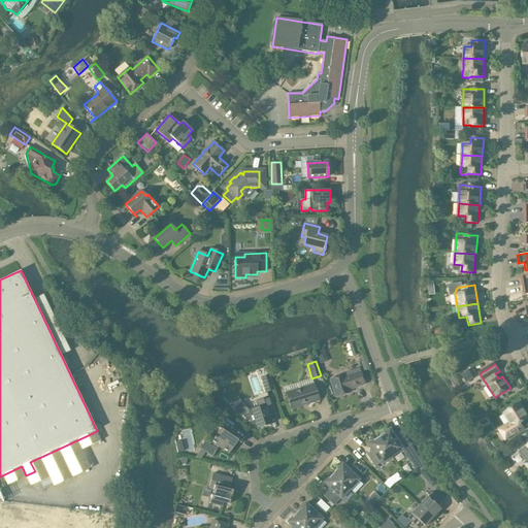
[(472,367),(462,374),(467,382),(477,374),(472,367)]
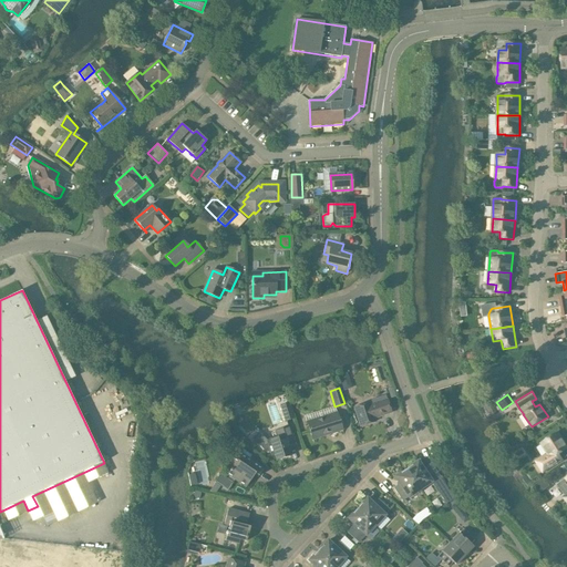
[(354,408),(361,426),(375,422),(374,418),(391,412),(388,400),(387,400),(385,395),(372,400),(373,404),(370,405),(369,403),(354,408)]
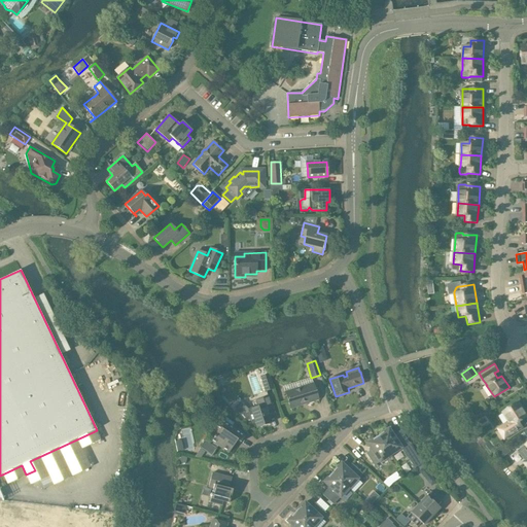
[(269,375),(261,378),(266,391),(274,389),(269,375)]
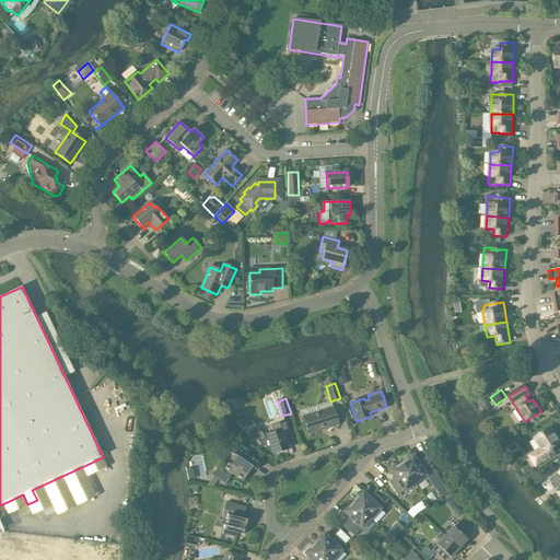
[(303,417),(308,434),(318,431),(318,430),(324,428),(324,429),(333,427),(331,426),(337,423),(338,424),(333,408),(303,417)]
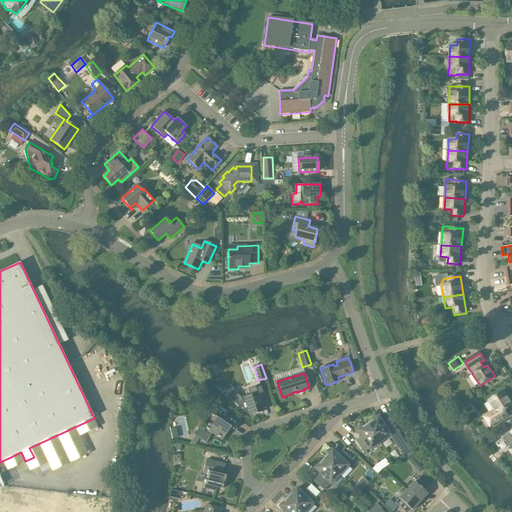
[(251,395),(242,398),(234,390),(228,396),(241,408),(244,407),(245,410),(246,410),(246,411),(248,411),(250,415),(263,411),(260,404),(267,401),(262,385),(249,389),(251,395)]
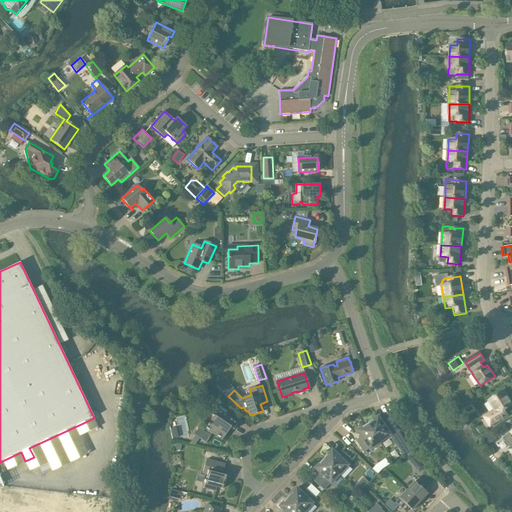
[(221,398),(212,388),(208,392),(217,401),(221,398)]
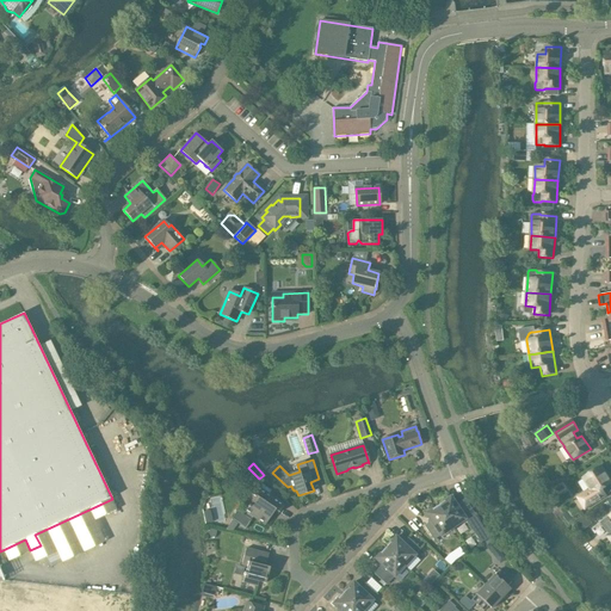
[(610,481),(602,467),(582,477),(591,491),(578,498),(585,510),(606,495),(603,489),(610,483),(610,481)]
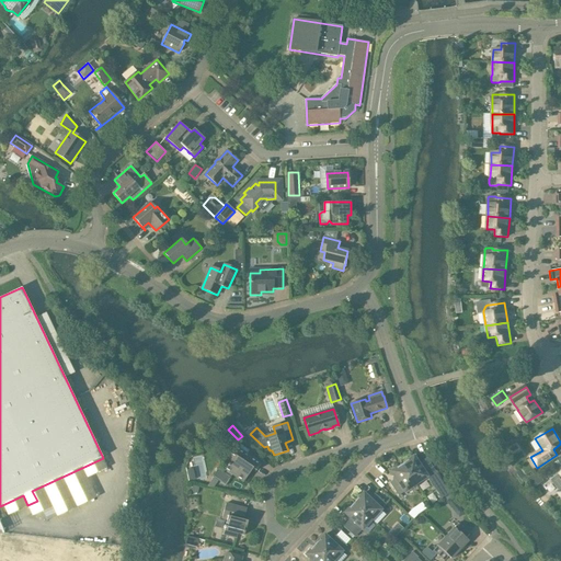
[(218,469),(213,477),(226,485),(231,478),(230,478),(232,473),(244,481),(252,469),(256,471),(261,464),(247,454),(250,450),(237,442),(229,453),(235,456),(229,464),(228,466),(226,469),(228,470),(226,474),(218,469)]
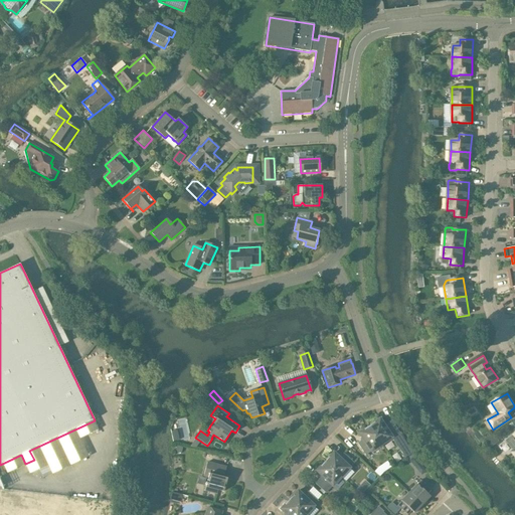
[(177,419),(181,441),(190,439),(186,417),(177,419)]
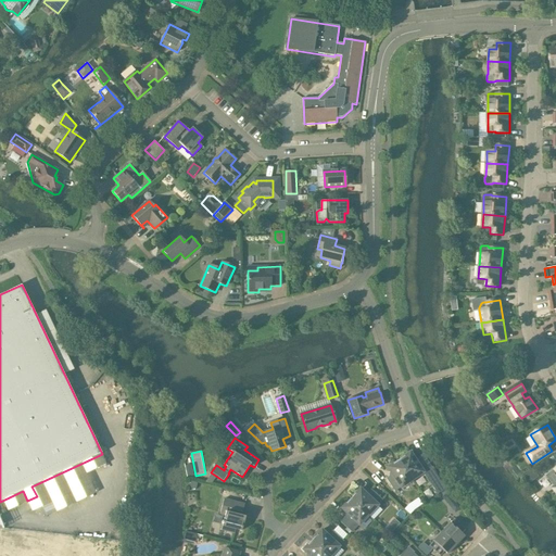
[(413,480),(424,472),(438,494),(449,488),(444,480),(442,482),(439,478),(438,478),(431,468),(431,467),(422,454),(415,459),(412,458),(413,456),(411,452),(399,460),(413,480)]
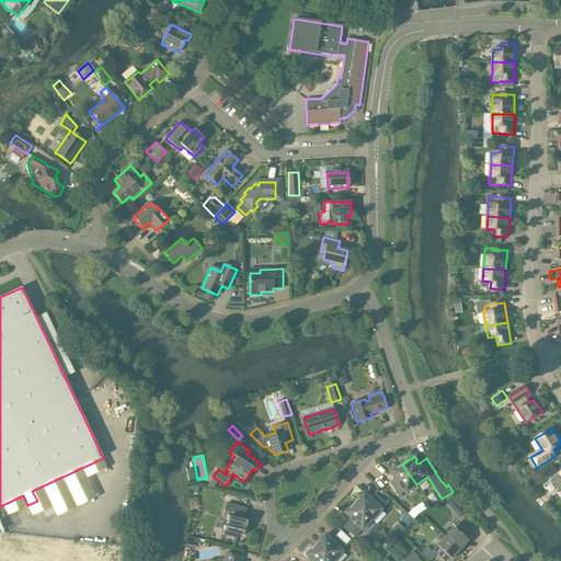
[(416,484),(402,465),(391,472),(393,476),(397,477),(396,479),(389,482),(399,496),(404,492),(416,484)]
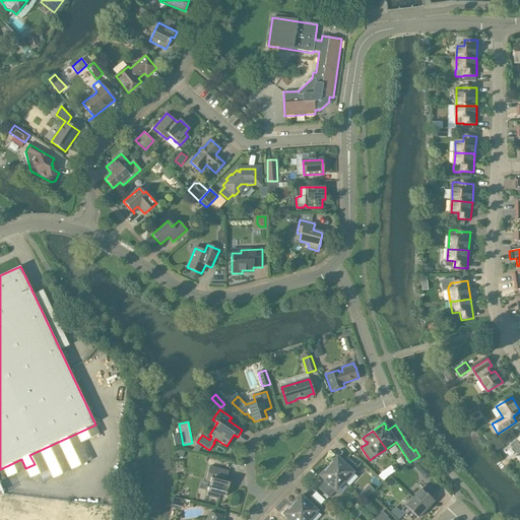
[(328,466),(344,481),(353,472),(358,467),(347,457),(342,462),(340,462),(340,460),(337,457),(328,466)]
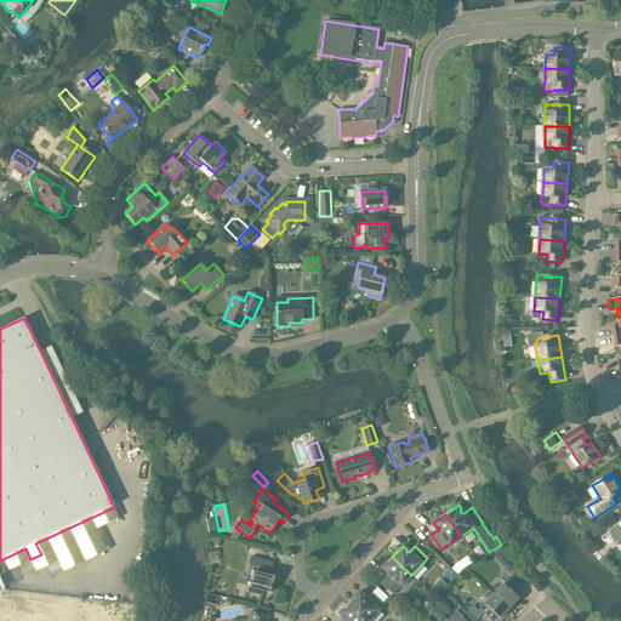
[(500,551),(496,554),(494,556),(503,567),(510,562),(500,551)]
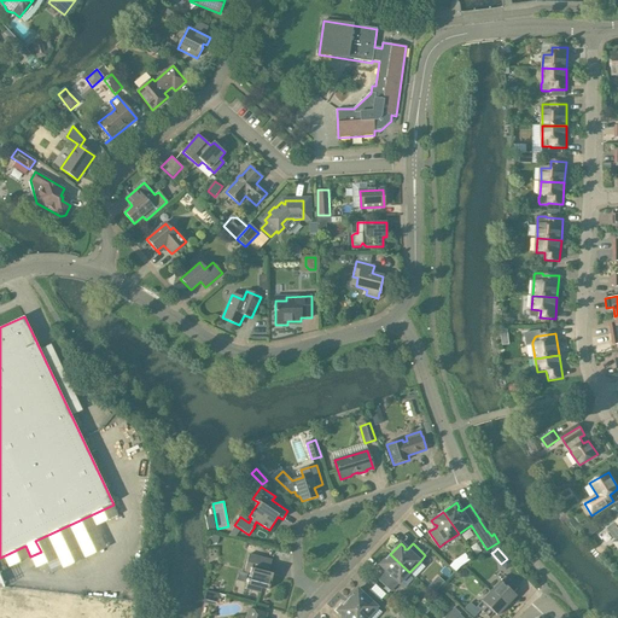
[(249,554),(244,571),(250,573),(249,579),(248,579),(246,582),(248,582),(246,589),(261,593),(262,588),(269,590),(273,575),(268,573),(272,560),(249,554)]
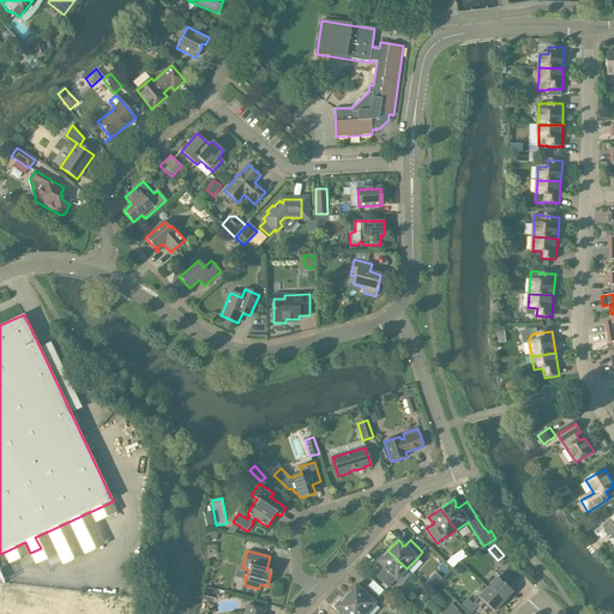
[(387,551),(377,561),(380,565),(384,565),(384,567),(375,576),(389,588),(396,579),(397,581),(407,569),(387,551)]
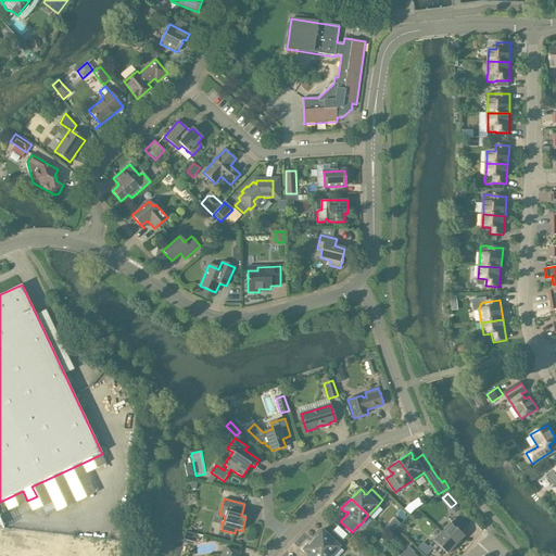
[(409,515),(414,509),(408,505),(404,509),(409,515)]
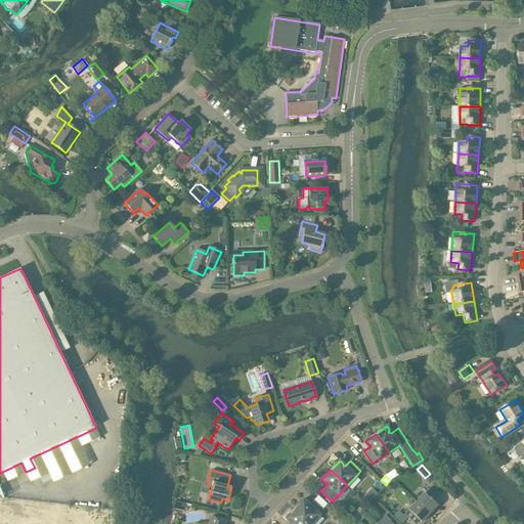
[(430,514),(437,506),(435,503),(439,498),(428,488),(417,501),(430,514)]
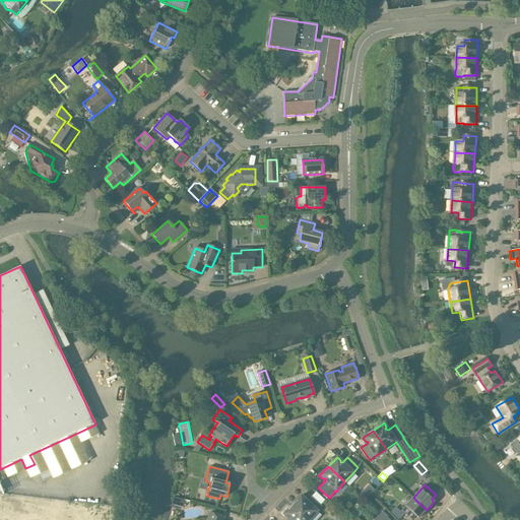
[(365,500),(370,495),(364,490),(360,495),(365,500)]
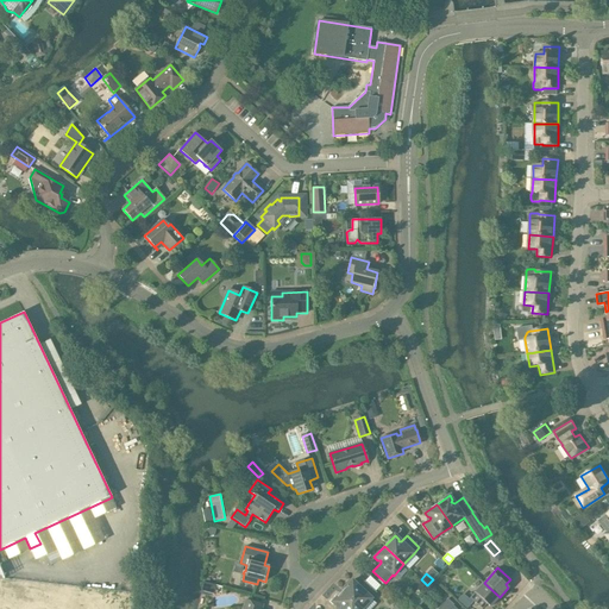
[(341,591),(360,608),(362,608),(371,598),(377,592),(364,581),(358,586),(356,586),(356,584),(352,581),(341,591)]
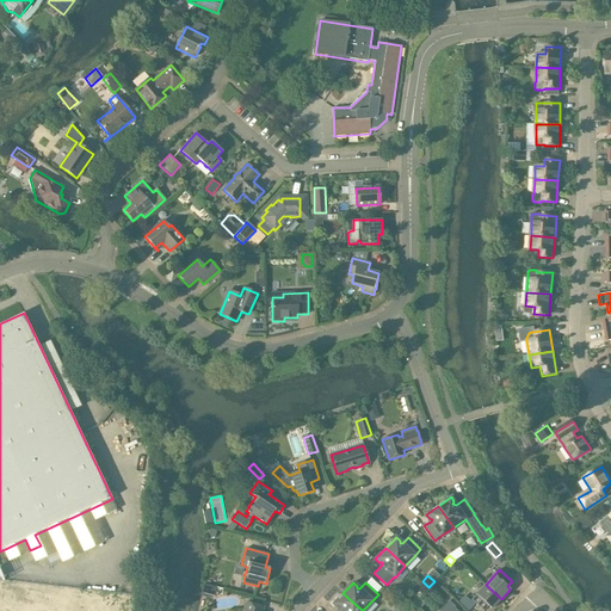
[(501,599),(486,585),(471,599),(483,610),(488,606),(492,609),(501,599)]
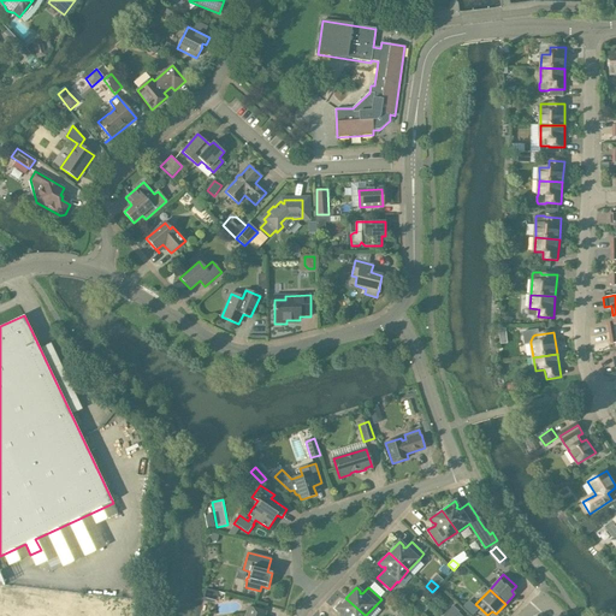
[(365,615),(345,598),(336,609),(339,612),(342,612),(342,615),(341,615),(365,615)]
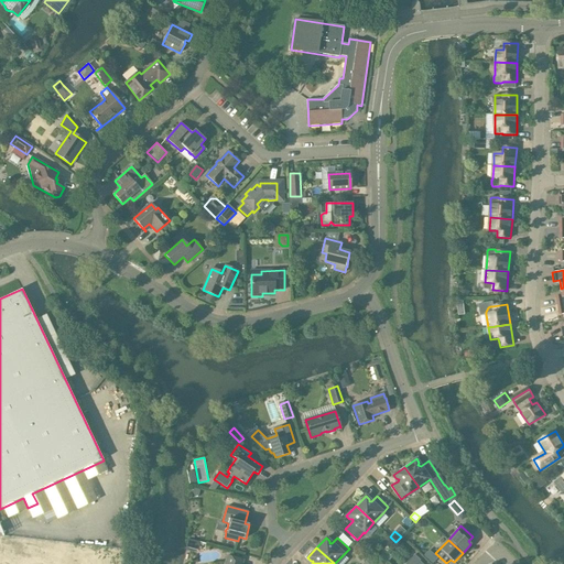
[(32,563),(0,552),(0,563),(32,563)]
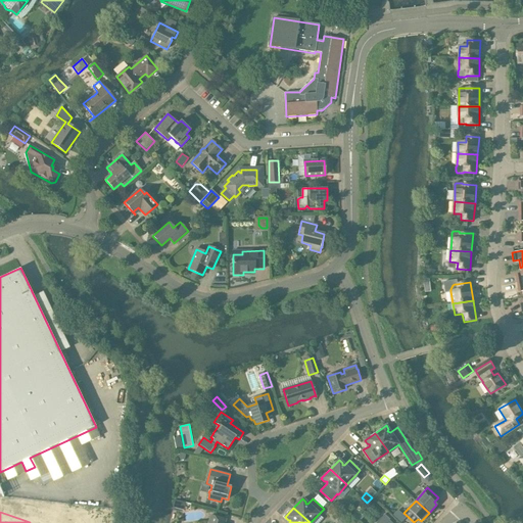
[(391,522),(389,520),(390,519),(384,514),(376,522),(391,522)]
